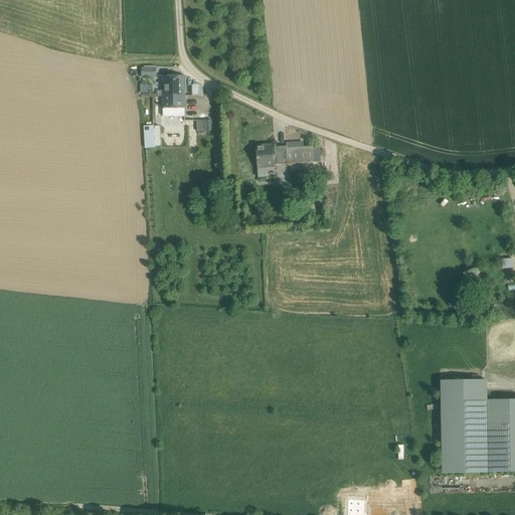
[(156,68),(142,68),(142,76),(154,76),(156,76),(156,75),(156,68)]
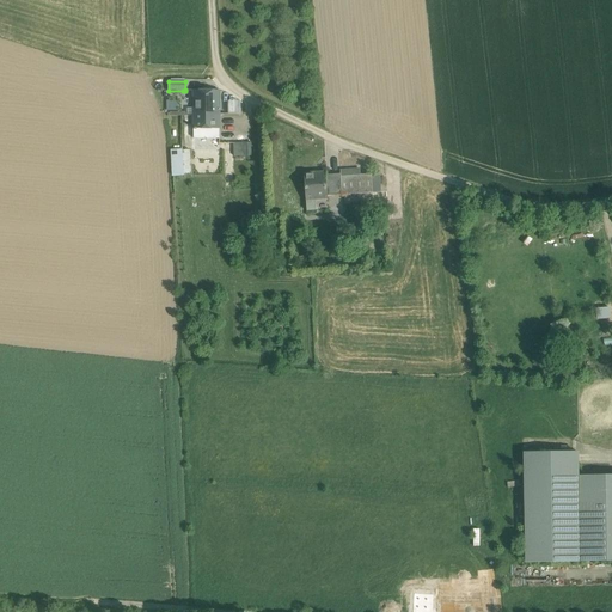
[(194,115),(194,90),(185,90),(185,91),(183,91),(183,115),(194,115)]
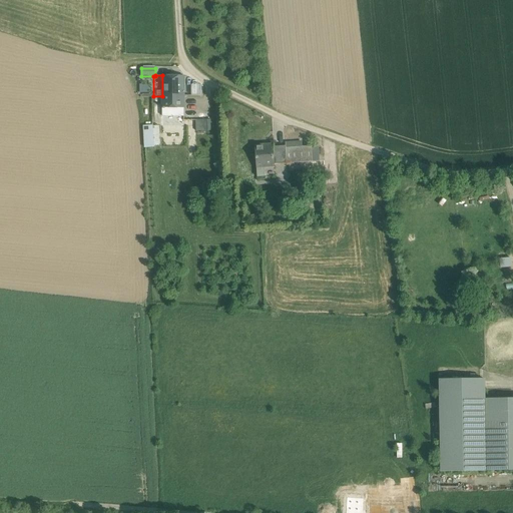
[(184,76),(162,75),(162,96),(184,95),(184,76)]
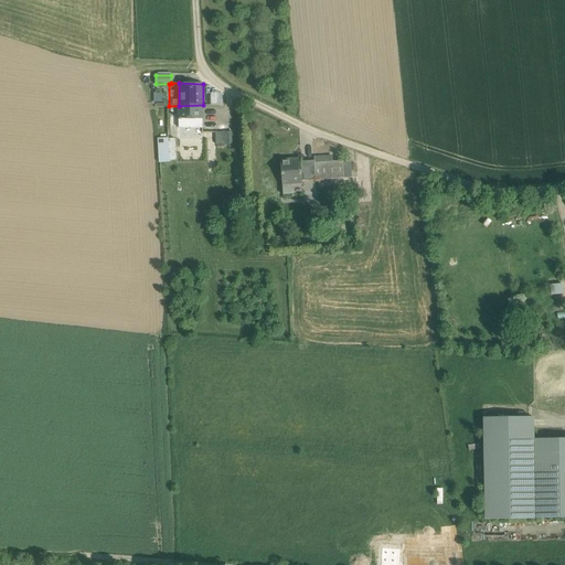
[(212,92),(212,104),(223,104),(223,92),(212,92)]
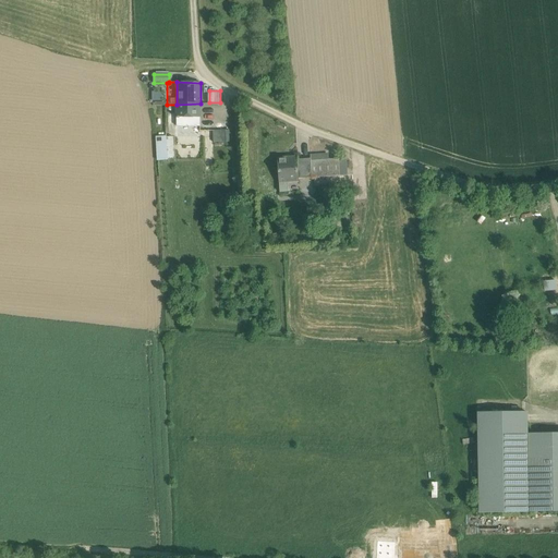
[(201,104),(177,105),(177,126),(201,126),(201,104)]
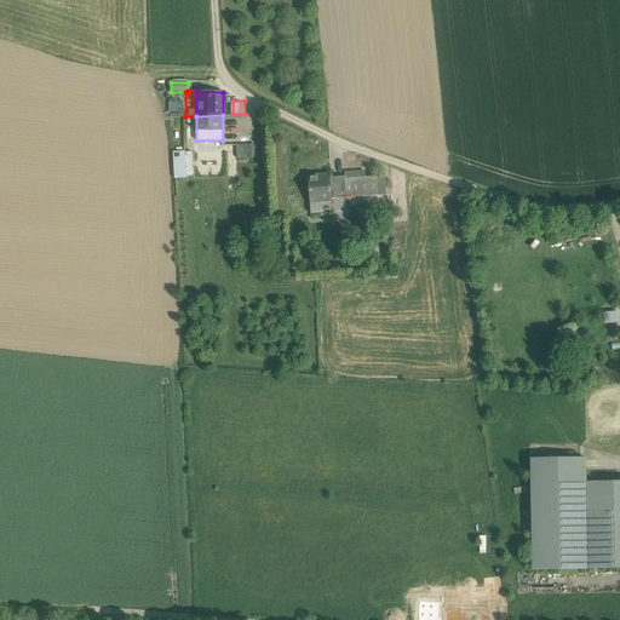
[(252,144),(237,145),(237,159),(252,158),(252,144)]
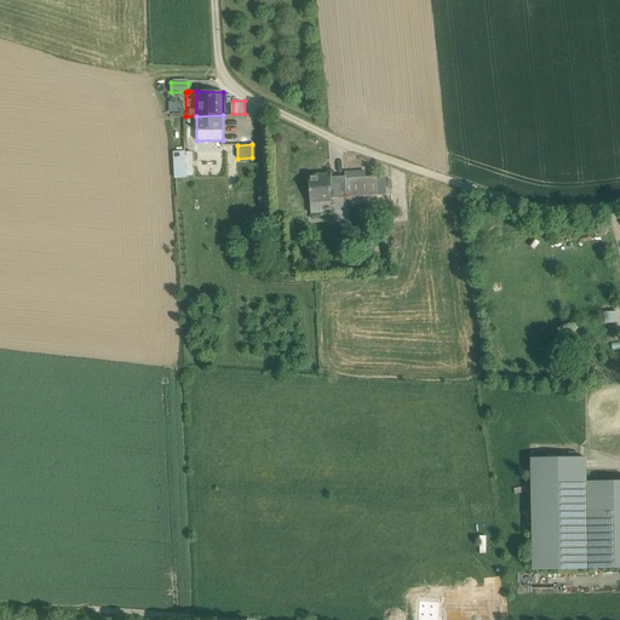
[(184,153),(174,153),(176,178),(185,177),(184,153)]
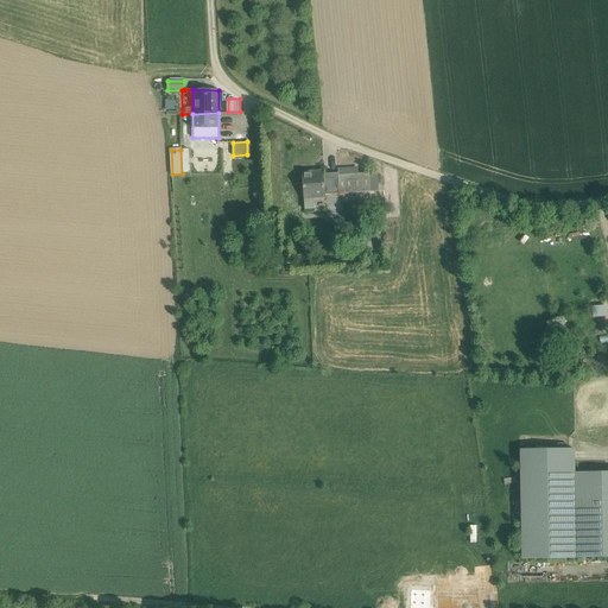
[(324,172),(303,173),(305,198),(325,197),(325,195),(324,173),(324,172)]
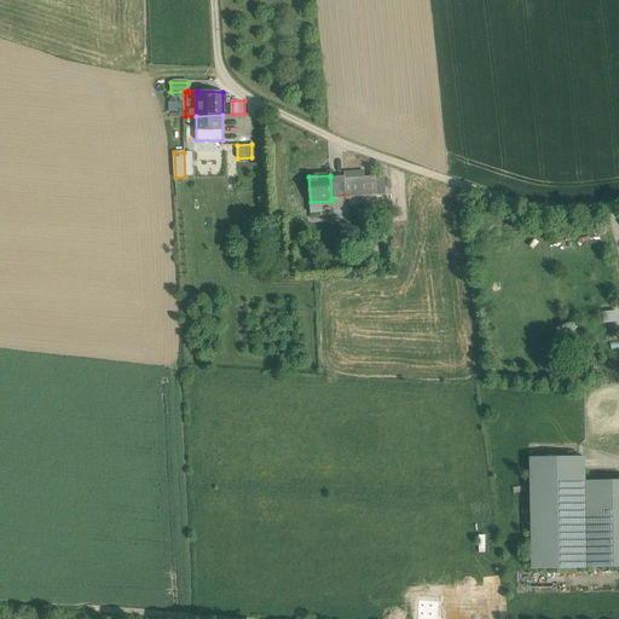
[(345,177),(330,177),(331,198),(346,197),(345,179),(345,177)]
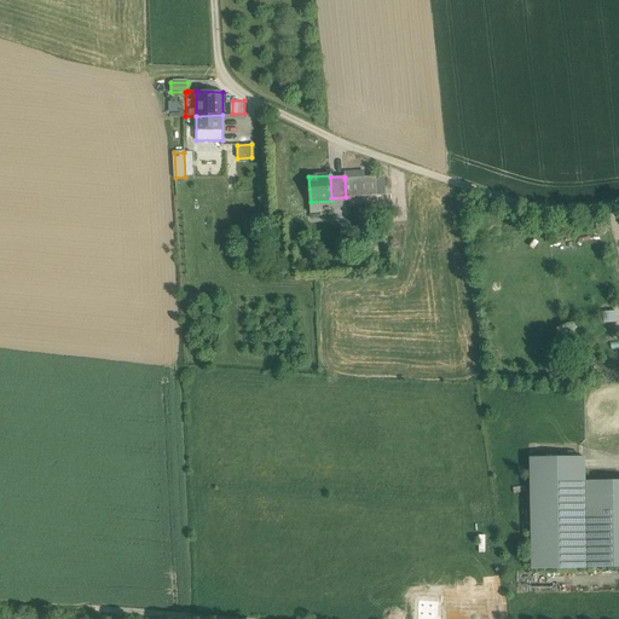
[(376,177),(345,179),(346,197),(377,195),(376,177)]
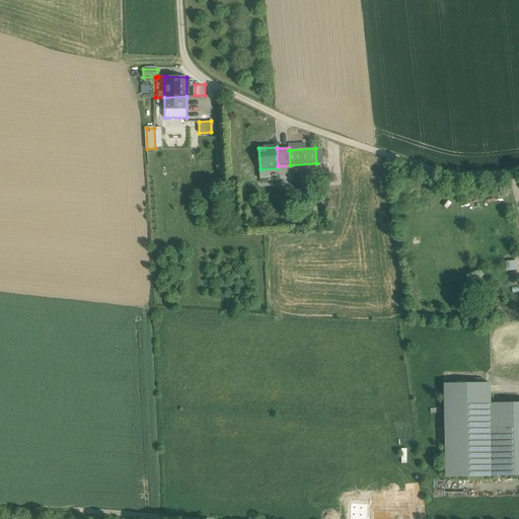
[(507,270),(518,269),(518,260),(506,261),(507,270)]
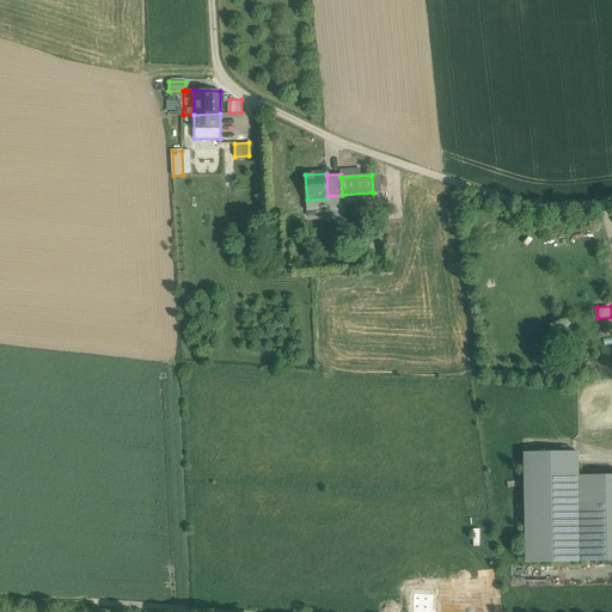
[(611,476),(580,477),(579,453),(525,453),(526,562),(611,561),(611,476)]
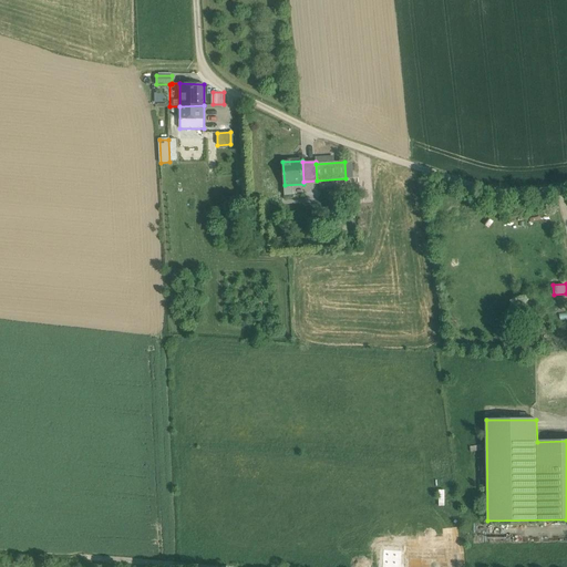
All buildings are outlined.
